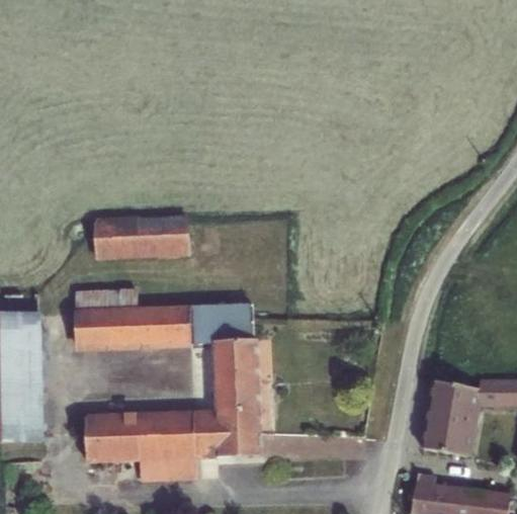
[(95,254),(188,250),(186,216),(94,220),(95,254)]
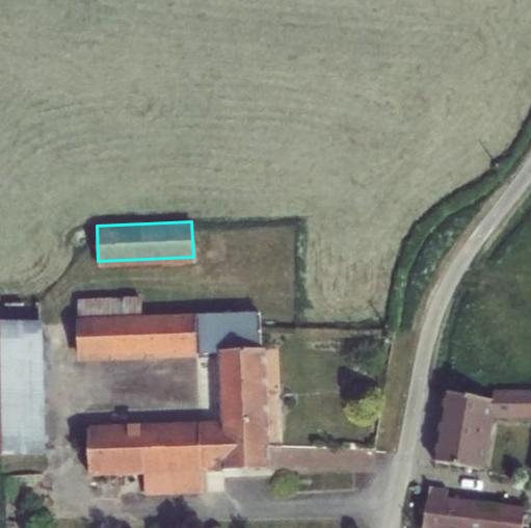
[(202,487),(201,468),(268,465),(264,346),(261,346),(259,312),(141,316),(140,294),(77,298),(79,353),(195,349),(195,351),(217,350),(220,421),(87,426),(88,471),(143,469),(143,490),(202,487)]
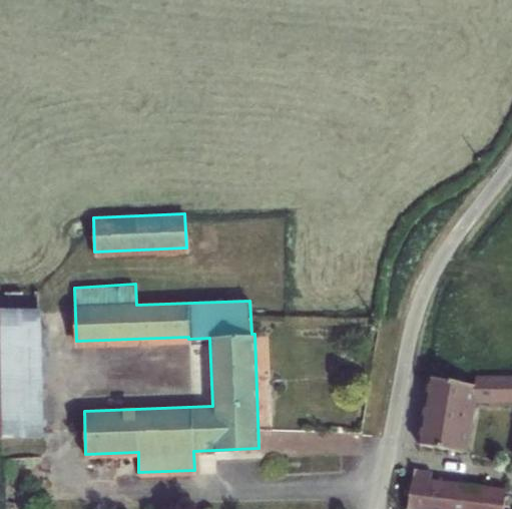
[(0,435),(40,434),(37,290),(0,290),(0,435)]
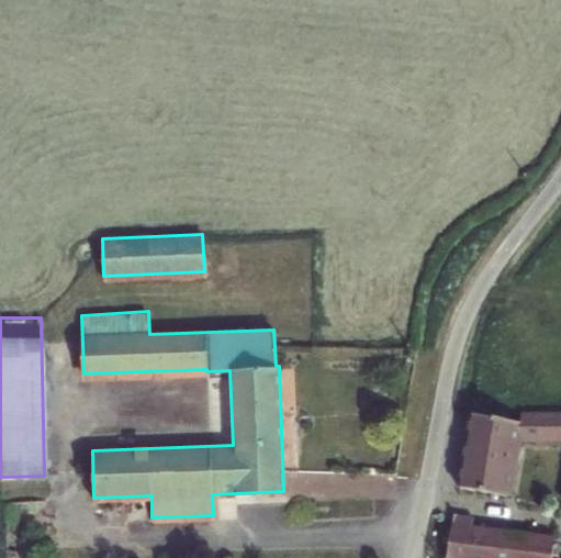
[(507,493),(517,438),(560,437),(560,410),(528,411),(522,410),(519,420),(471,411),(458,484),(507,493)]
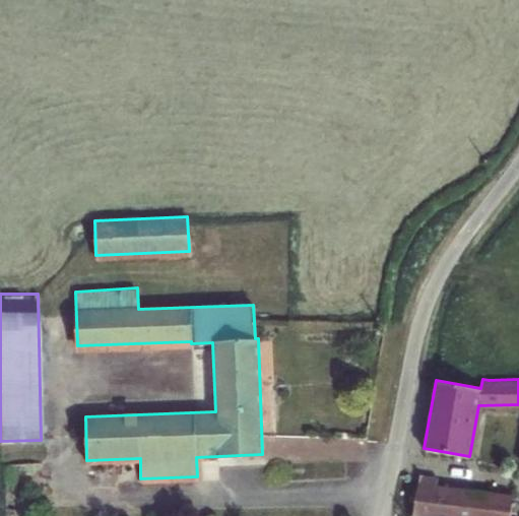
[(418,475),(411,515),(518,515),(518,494),(434,485),(436,477),(418,475)]
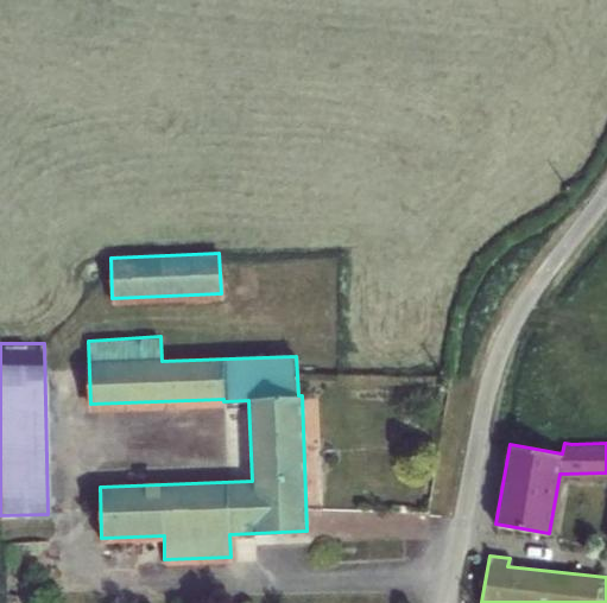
All buildings are outlined.
